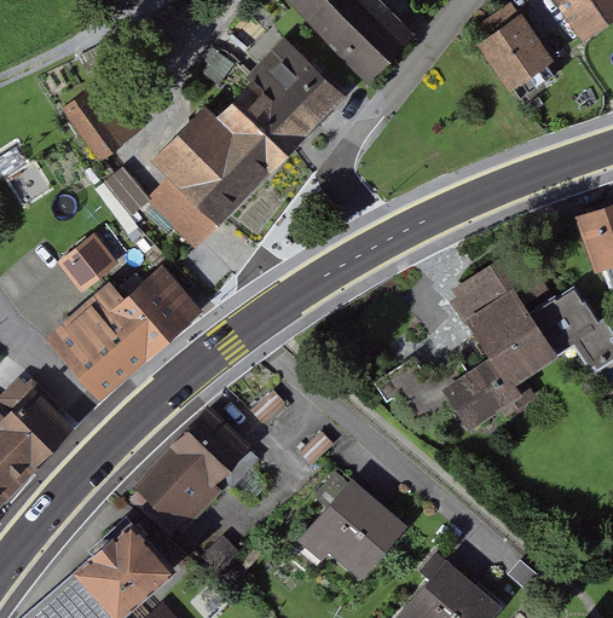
[(283,0),(363,73),(402,33),(383,16),(368,0),(283,0)]
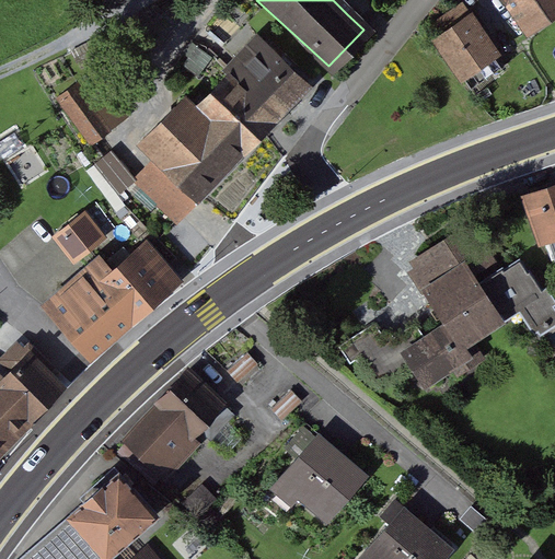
[(503,0),(508,8),(524,31),(554,9),(554,0),(503,0)]
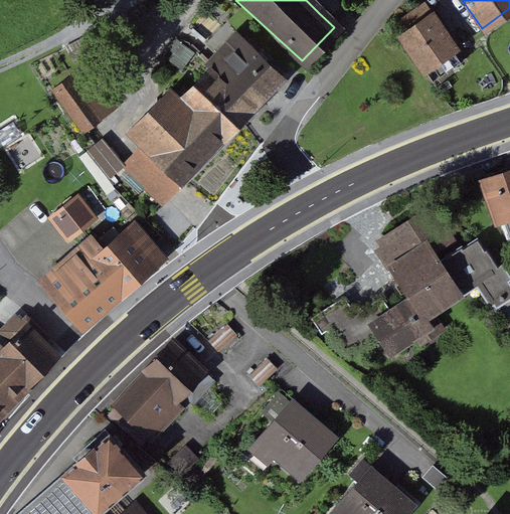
[(436,28),(426,13),(397,32),(428,76),(456,57),(436,28)]
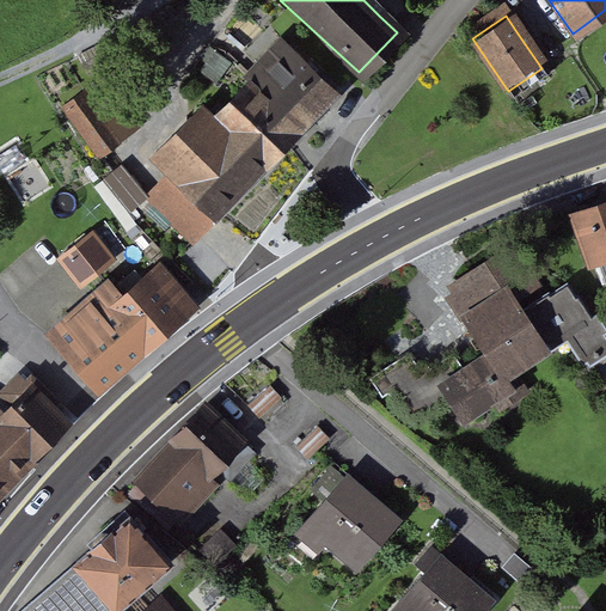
[(276,38),(222,97),(285,154),(338,95),(276,38)]
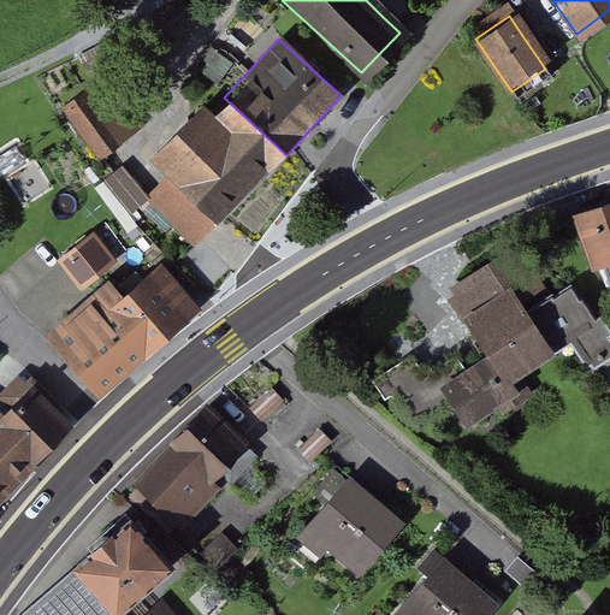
[(82,93),(59,111),(99,163),(122,146),(82,93)]
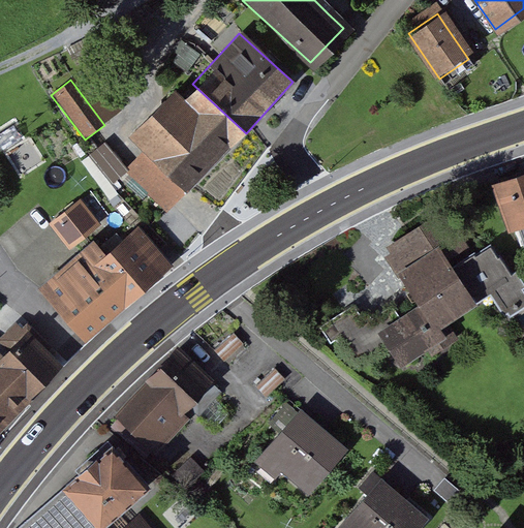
[(114,169),(167,218),(246,133),(192,84),(114,169)]
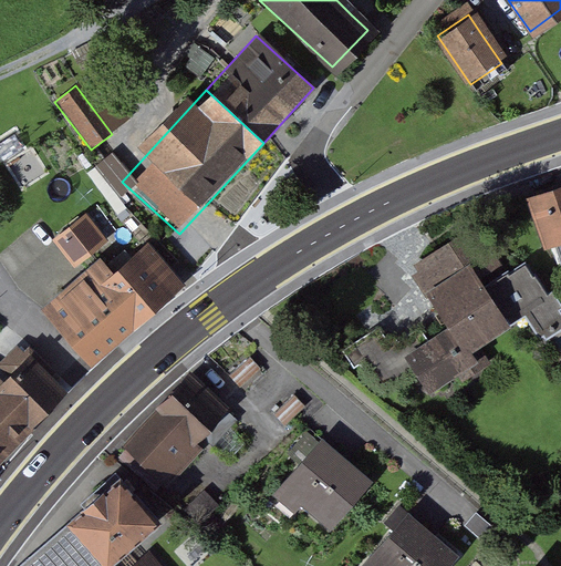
[(93,170),(108,178),(120,161),(103,152),(93,170)]
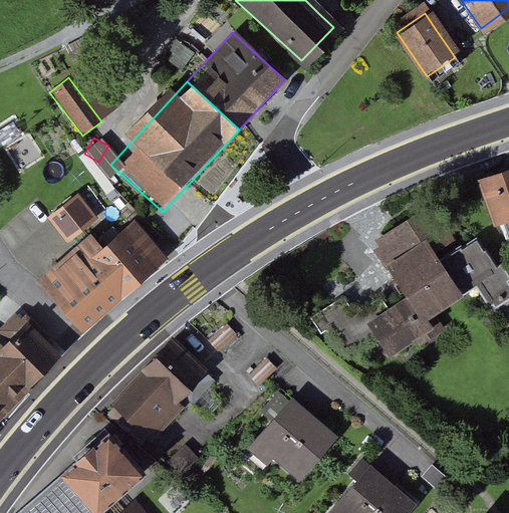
[(508,168),(480,178),(499,237),(508,234),(508,168)]
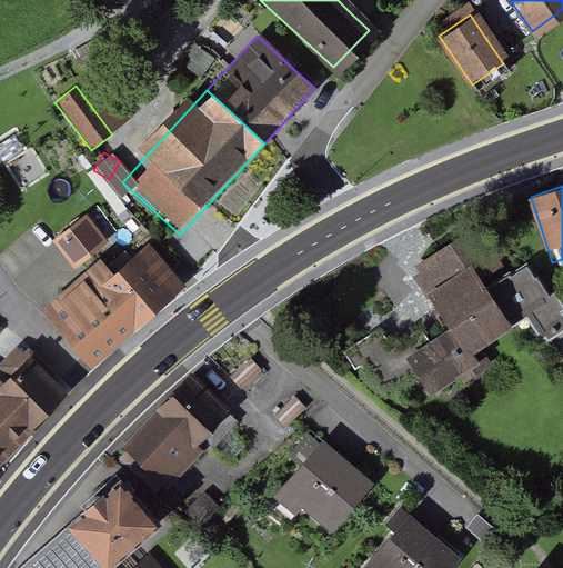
[(99,209),(53,243),(76,273),(121,239),(99,209)]
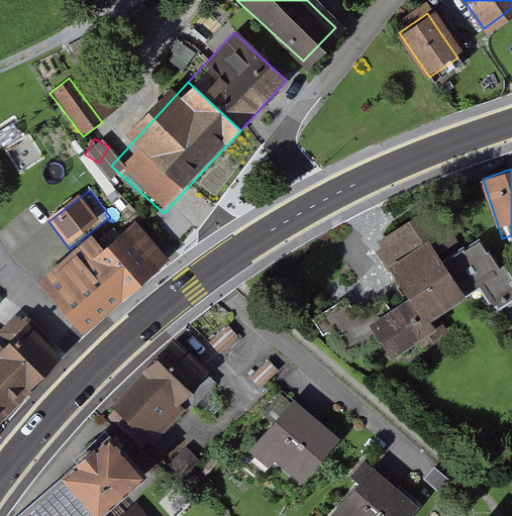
[(372,322),(395,355),(437,327),(431,318),(479,287),(493,309),(511,296),(511,284),(479,234),(443,258),(416,215),(377,241),(412,295),(372,322)]
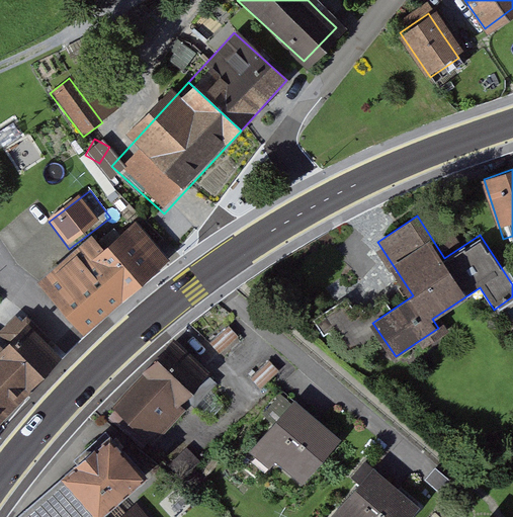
[(93,235),(39,281),(79,328),(165,254),(137,221),(105,248),(93,235)]
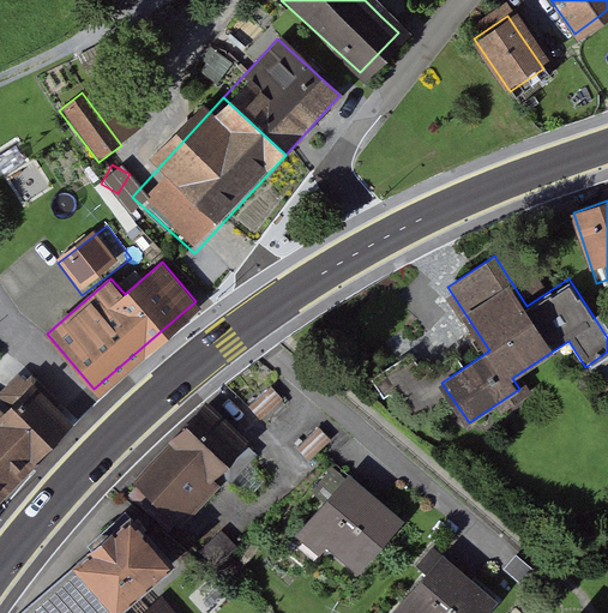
[(0,499),(68,428),(23,384),(0,398),(0,499)]
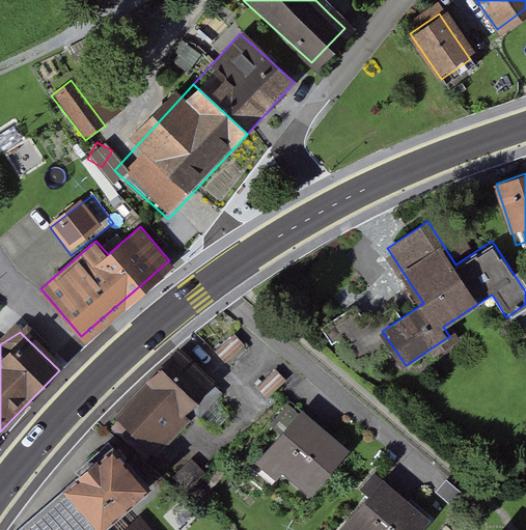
[(240,343),(230,334),(213,352),(221,361),(240,343)]
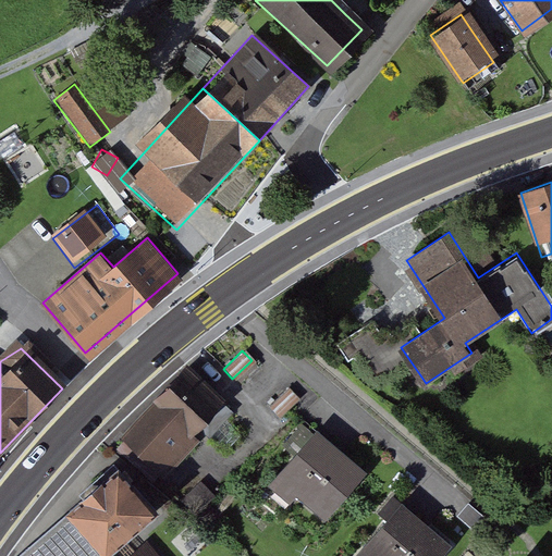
[(189,372),(121,439),(156,474),(224,407),(189,372)]
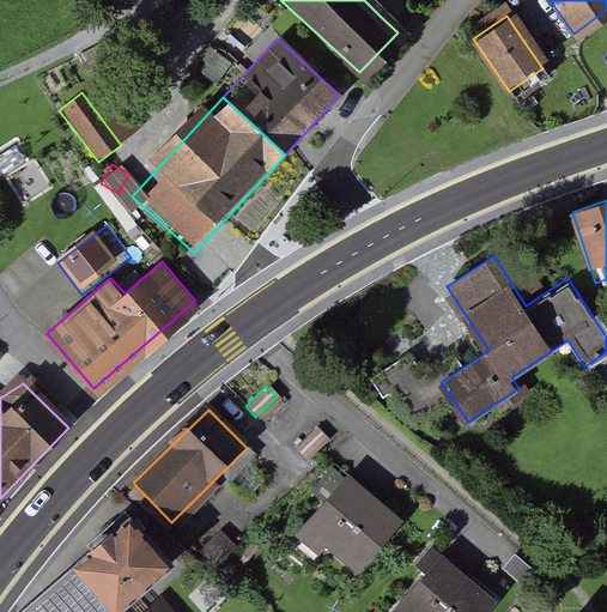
[(341,479),(297,533),(310,544),(315,538),(357,571),(396,523),(360,495),(341,479)]
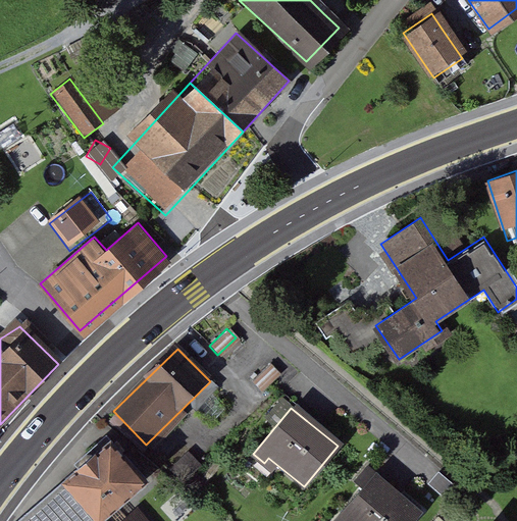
[(107,433),(61,473),(94,512),(141,471),(107,433)]
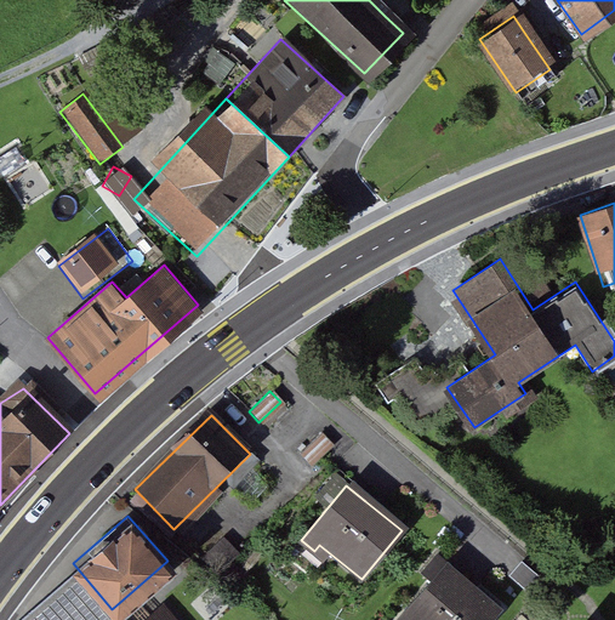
[(233,549),(218,534),(195,557),(210,572),(233,549)]
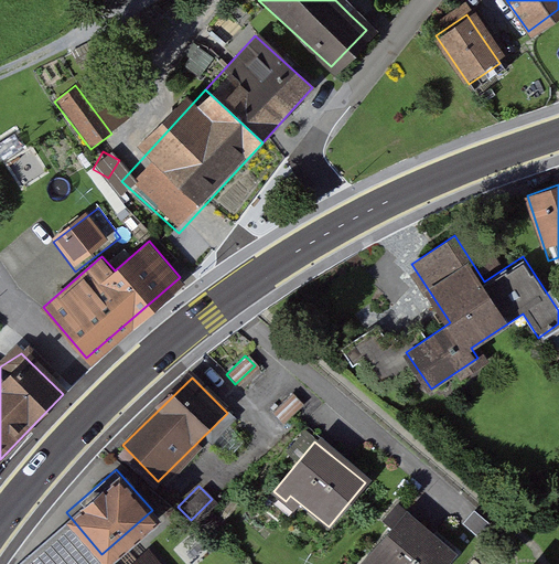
[(487,525),(470,509),(464,514),(459,520),(477,536),(487,525)]
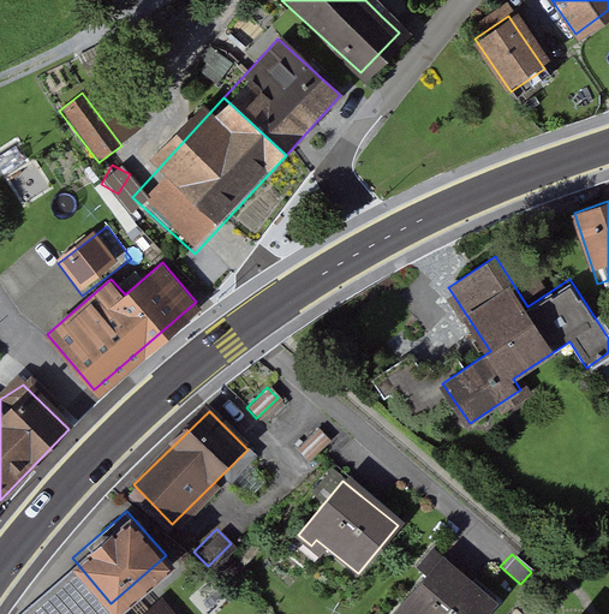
[(238,570),(226,556),(212,572),(224,584),(238,570)]
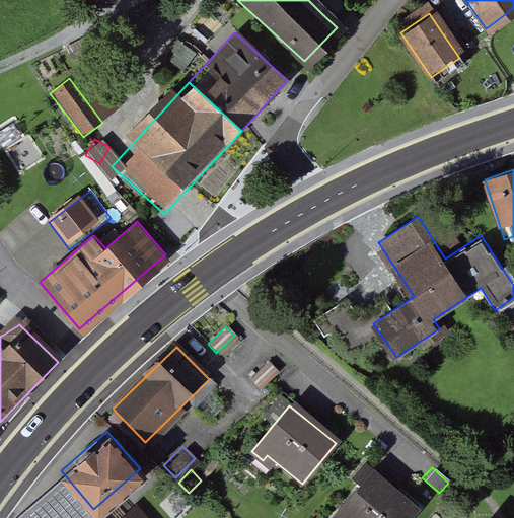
[(104,517),(93,509),(61,470),(7,517),(104,517)]
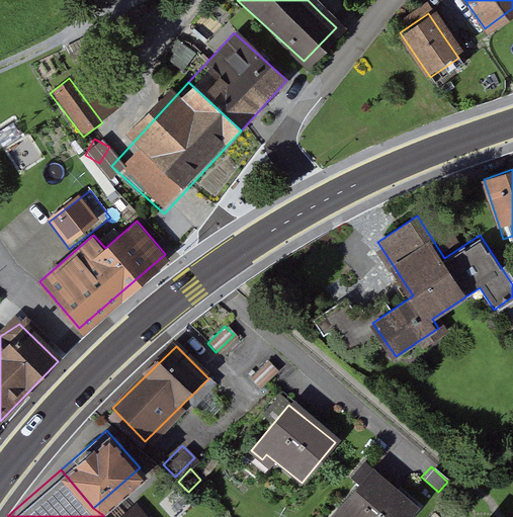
[(369,469),(330,516),(411,516),(418,510),(369,469)]
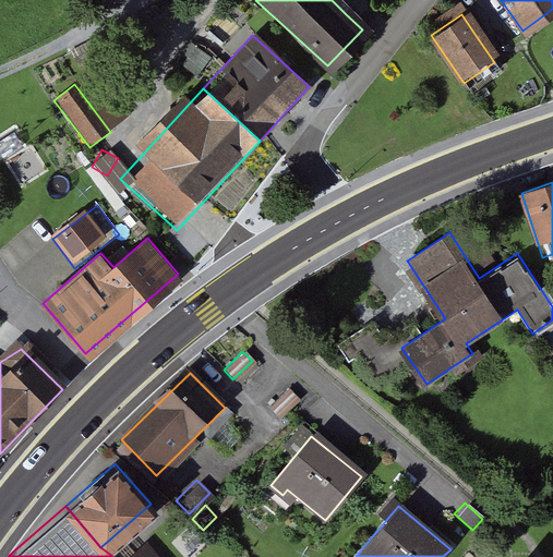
[(156,556),(141,541),(121,556),(156,556)]
